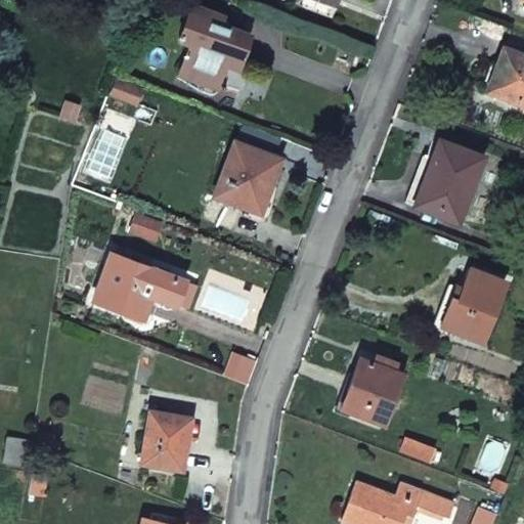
[(243,56),(248,40),(250,33),(220,23),(221,16),(191,5),(179,40),(189,43),(178,72),(227,88),(238,55),(243,56)]
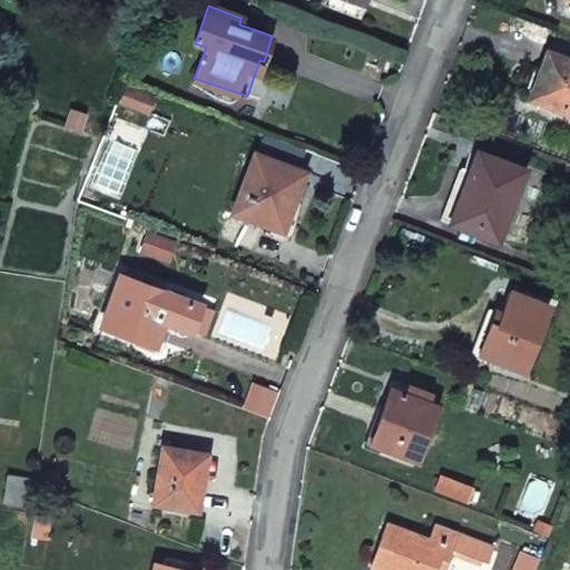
[(569,62),(546,55),(538,74),(528,98),(569,114),(569,62)]
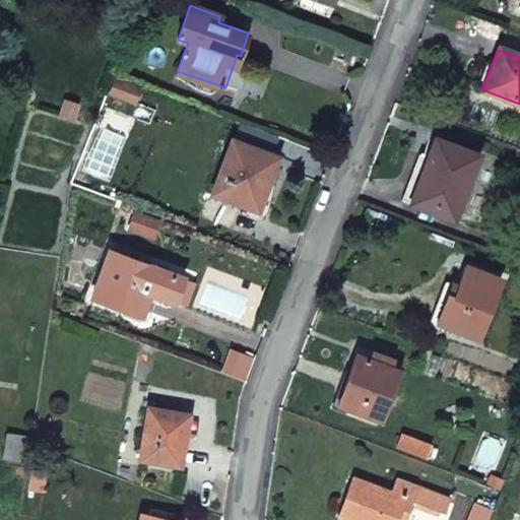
[(139,87),(117,80),(111,94),(133,104),(139,87)]
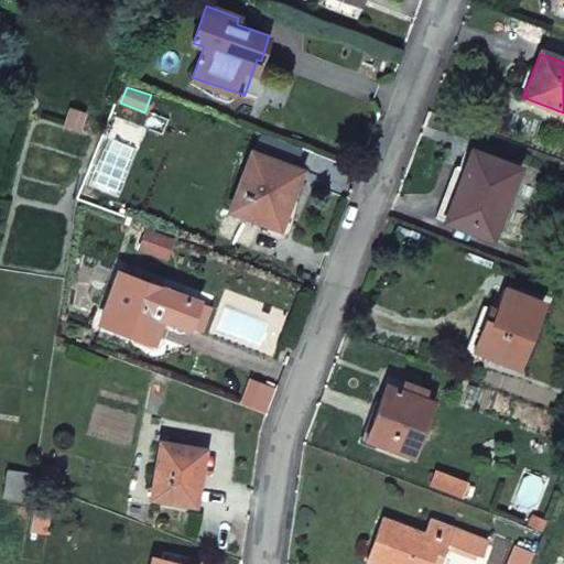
[(78,126),(86,110),(73,104),(65,119),(78,126)]
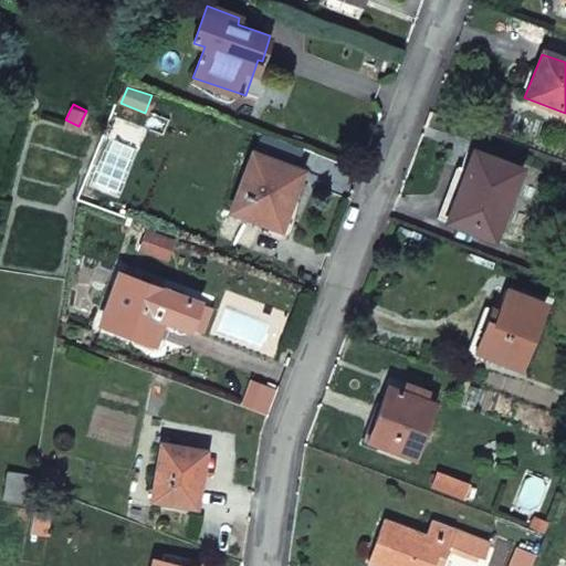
[(289,200),(299,178),(301,173),(253,154),(231,209),(278,228),(289,200)]
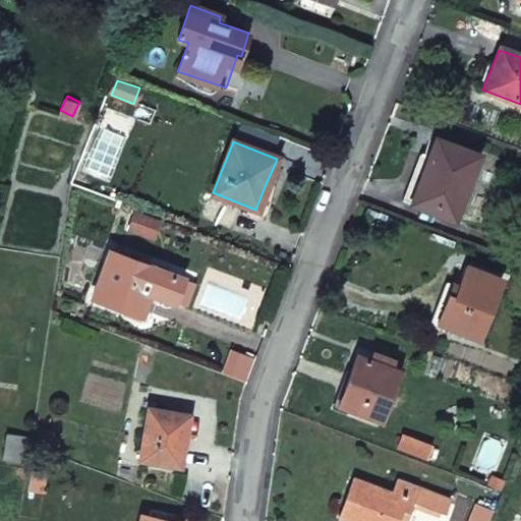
[(430,151),(420,175),(410,206),(452,219),(476,156),(433,141),(430,151)]
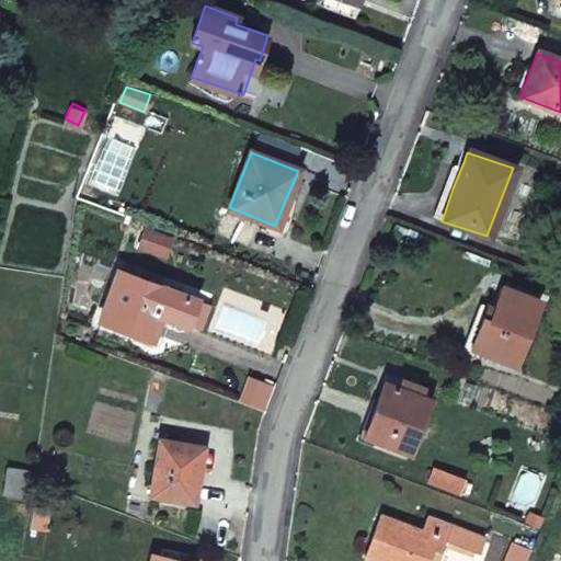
[(170,240),(145,230),(139,247),(164,254),(170,240)]
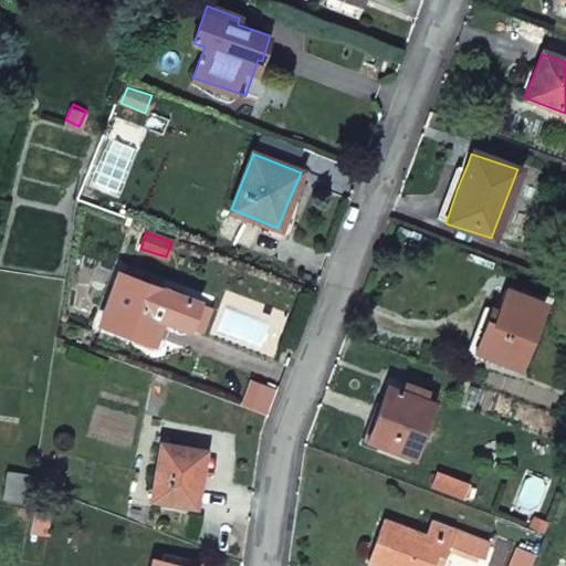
[(187,331),(197,302),(117,273),(98,324),(152,344),(152,342),(159,321),(187,331)]
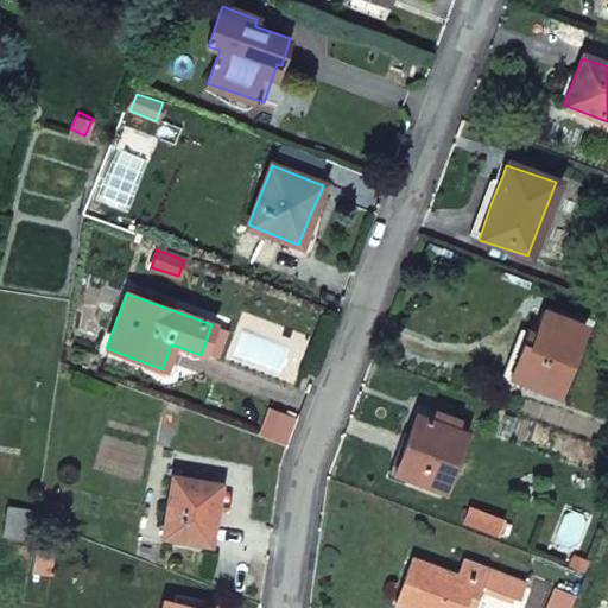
[(521,344),(510,378),(557,397),(584,327),(545,311),(531,348),(521,344)]
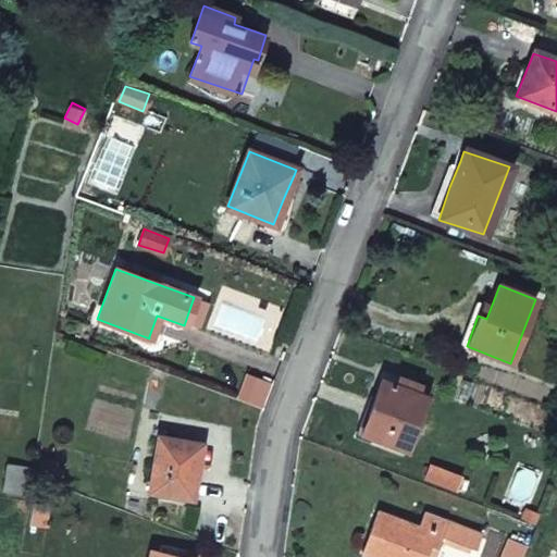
[(184,325),(197,330),(207,302),(194,297),(184,325)]
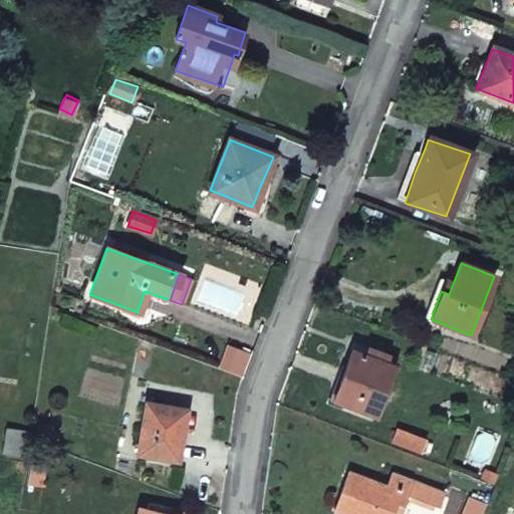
[(343,369),(338,386),(332,400),(374,417),(393,368),(350,351),(343,369)]
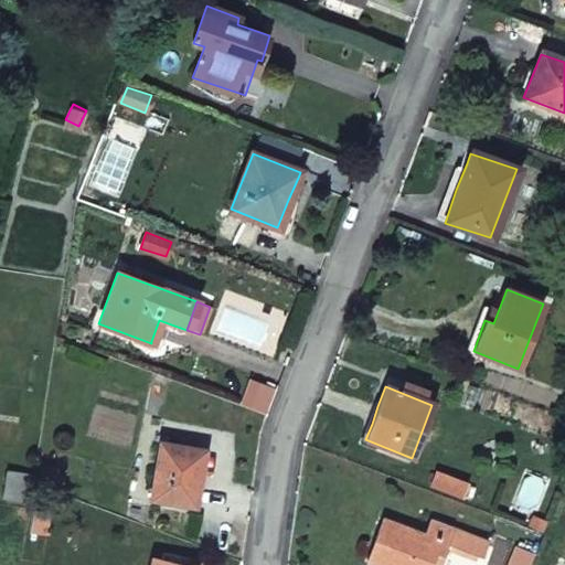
[(194,487),(199,488),(204,450),(159,444),(150,499),(191,508),(194,487)]
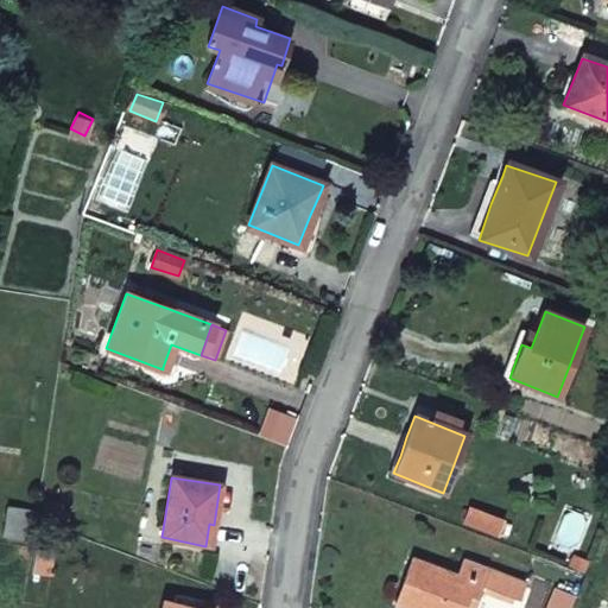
[(5,537),(26,539),(31,512),(10,510),(5,537)]
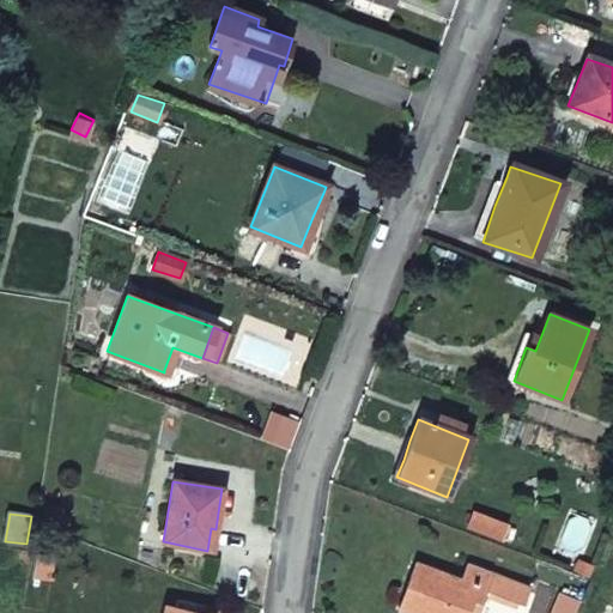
[(54,559),(36,556),(32,578),(50,581),(54,559)]
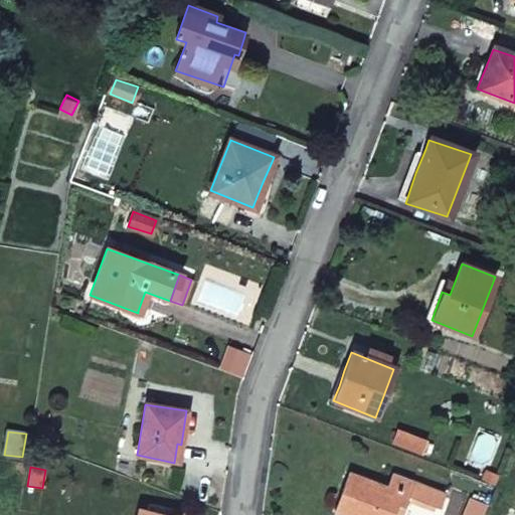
[(398,514),(404,502),(419,508),(430,511),(433,505),(441,508),(445,494),(392,473),(388,485),(349,471),(333,513),(339,514),(398,514)]
